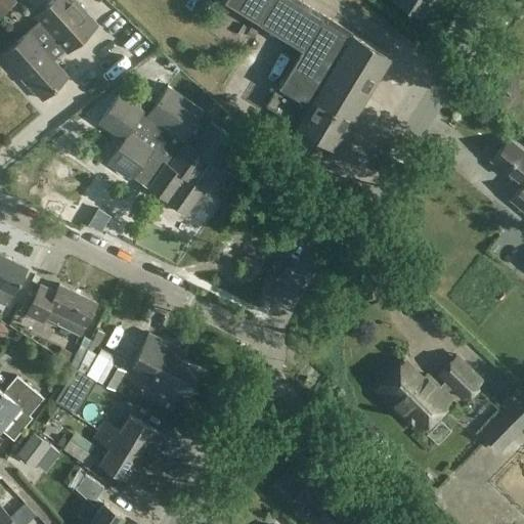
[(68,52),(97,26),(75,0),(52,0),(35,16),(41,24),(30,34),(29,32),(2,55),(42,99),(69,77),(46,52),(57,42),(68,52)]
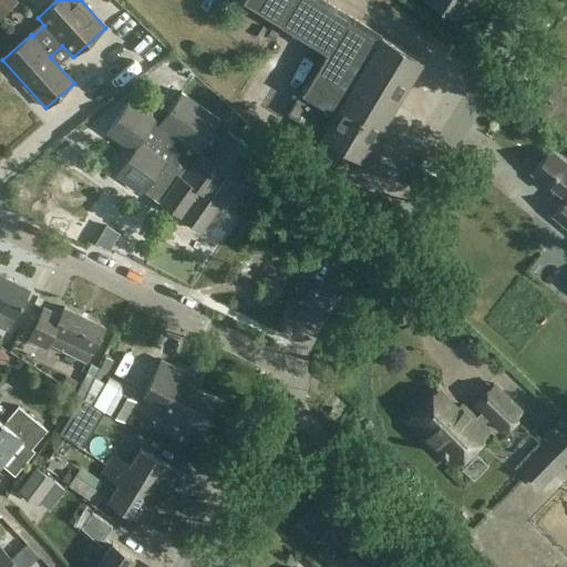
[(316,136),(359,162),(419,64),(315,0),(243,0),(325,53),(287,115),(317,134),(316,136)]
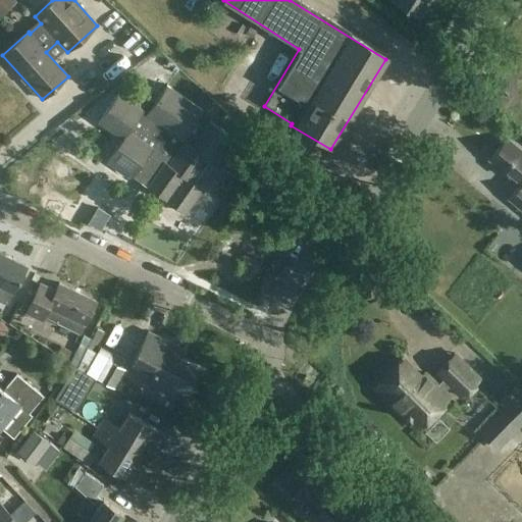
[(392,0),(420,18),(431,0),(392,0)]
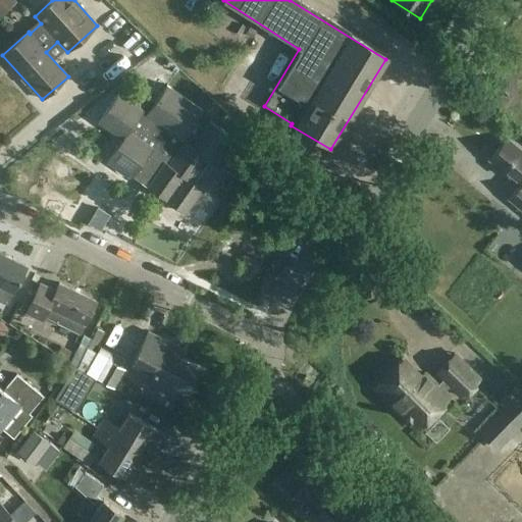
[(192,180),(208,158),(220,167),(239,142),(210,121),(204,128),(194,121),(203,110),(167,85),(156,101),(147,94),(139,106),(118,91),(97,120),(122,139),(107,159),(133,176),(134,175),(147,185),(146,186),(183,212),(201,187),(192,180)]
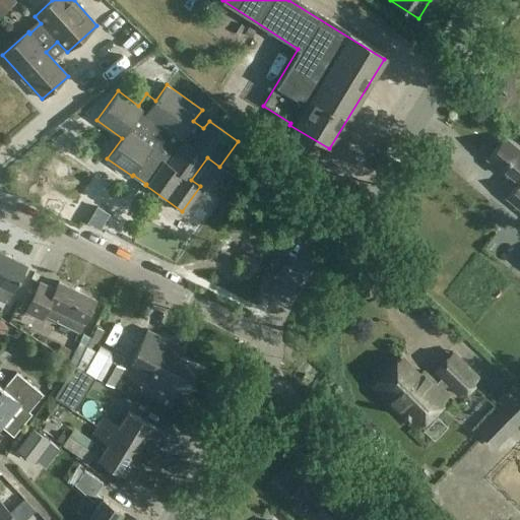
[(510,198),(515,202),(519,206),(519,152),(504,139),(488,157),(519,186),(510,198)]
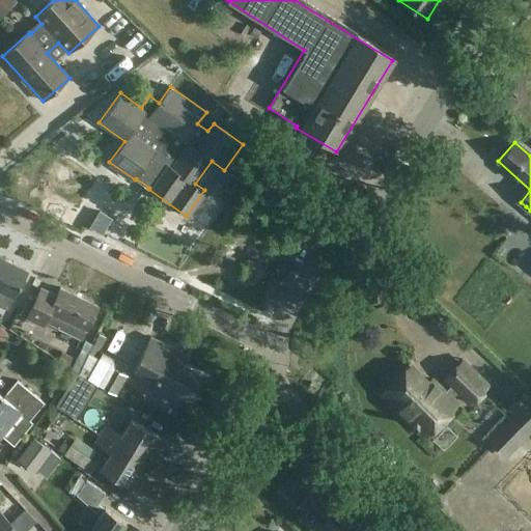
[(294,198),(288,206),(299,213),(304,204),(294,198)]
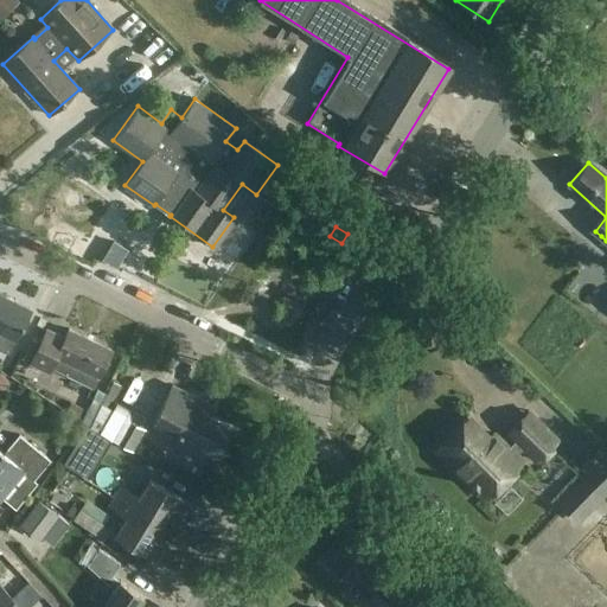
[(104,259),(117,267),(127,249),(114,242),(104,259)]
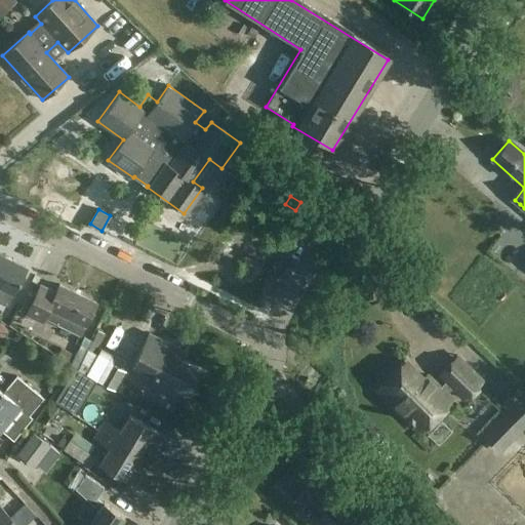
[(14,293),(27,269),(0,255),(0,300),(8,306),(13,293),(14,293)]
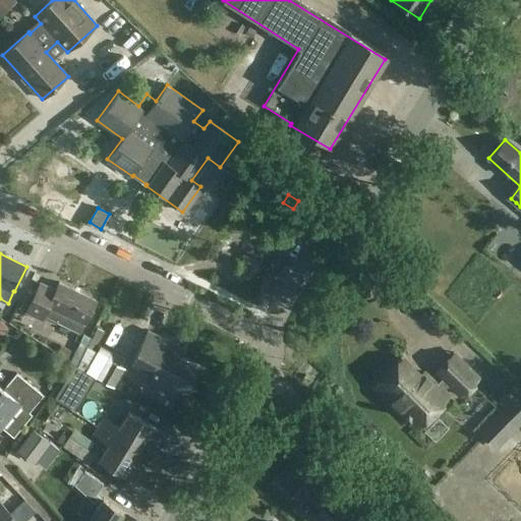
[(56,290),(41,283),(26,311),(42,320),(44,315),(80,334),(98,302),(59,283),(56,290)]
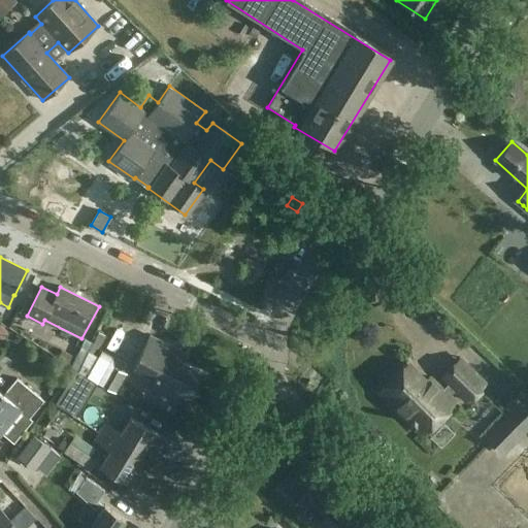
[(194,386),(201,372),(180,362),(183,358),(173,354),(176,349),(150,335),(135,367),(157,377),(152,387),(186,403),(195,386),(194,386)]
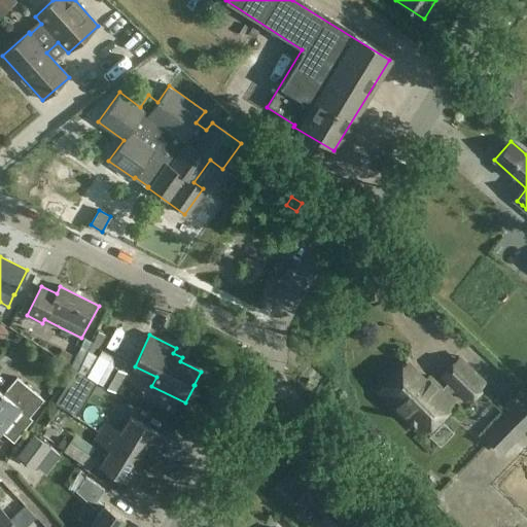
[(78,370),(115,392),(127,373),(113,365),(112,355),(102,349),(97,356),(90,351),(78,370)]
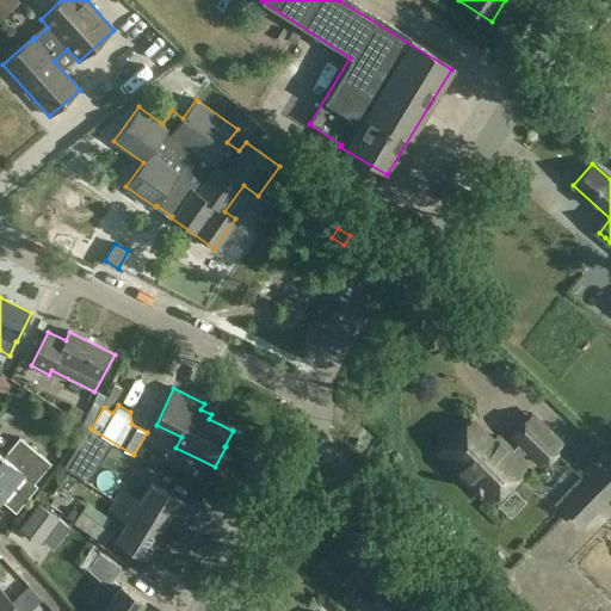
[(541,464),(562,443),(532,414),(511,436),(519,444),(512,451),(498,437),(493,442),(471,420),(439,452),(491,503),(526,464),(520,460),(528,451),(541,464)]
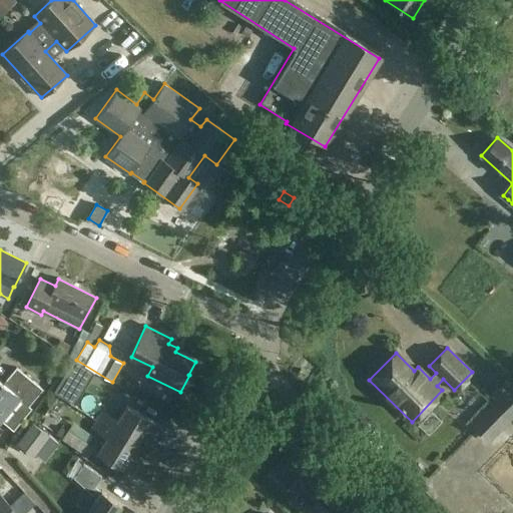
[(42,390),(33,382),(16,368),(3,384),(0,381),(0,421),(19,399),(29,406),(42,390)]
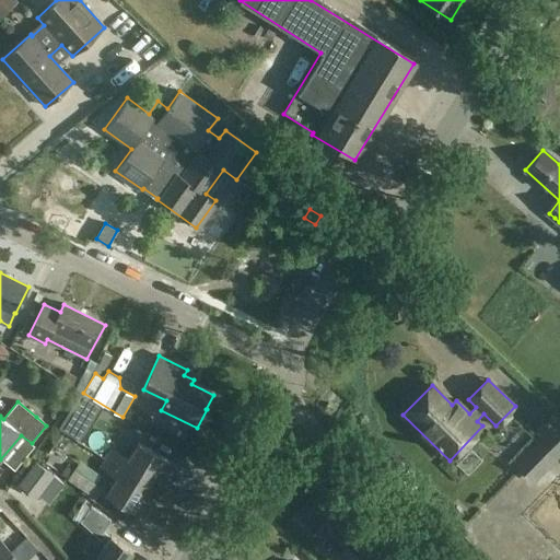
[(534,481),(546,469),(559,454),(559,417),(553,411),(539,427),(548,434),(517,465),(534,481)]
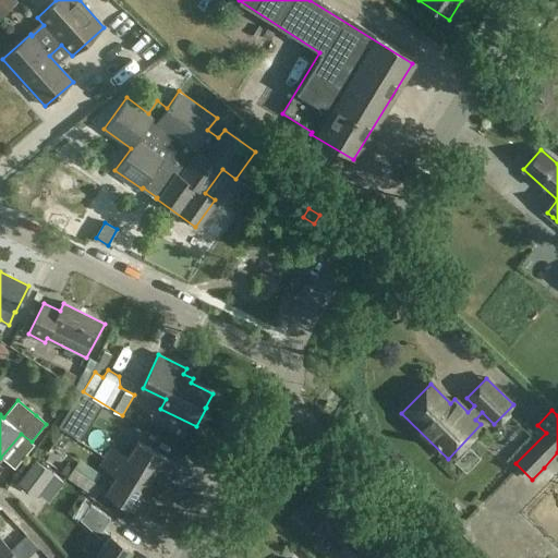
[(60,434),(51,447),(68,458),(76,446),(60,434)]
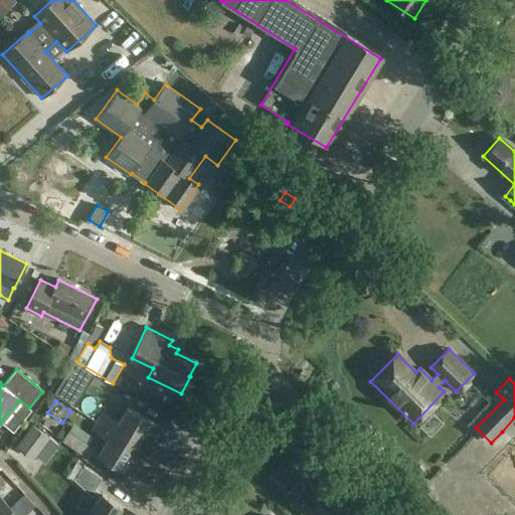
[(102,413),(97,421),(135,445),(143,433),(154,440),(161,427),(127,406),(118,422),(102,413)]
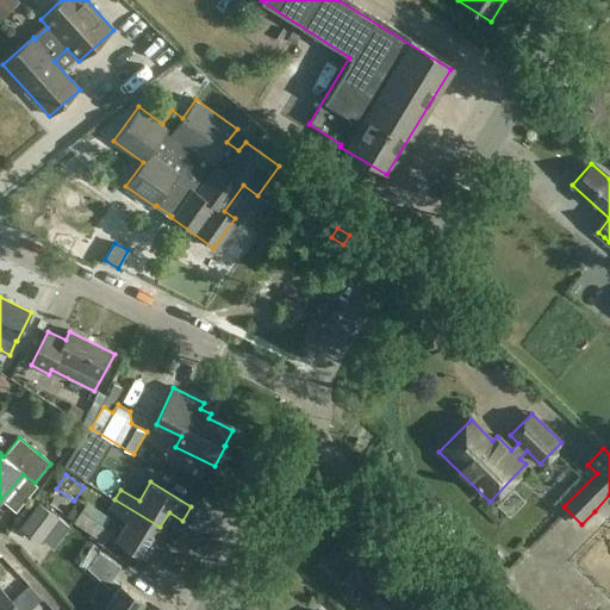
[(160,527),(114,499),(109,509),(128,520),(116,539),(156,564),(165,551),(150,542),(160,527)]
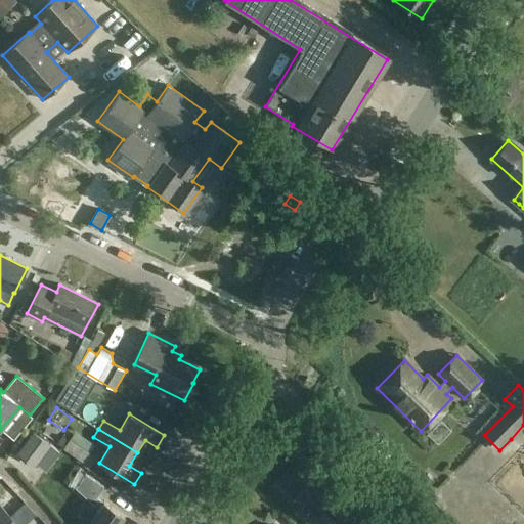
[(90,453),(60,434),(55,442),(63,447),(61,450),(83,465),(90,453)]
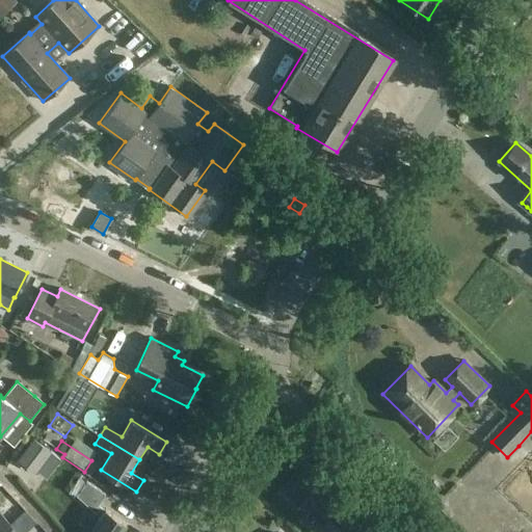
[(288,491),(307,510),(313,505),(328,520),(321,527),(326,531),(366,531),(342,508),(352,497),(328,473),(322,479),(310,469),(288,491)]
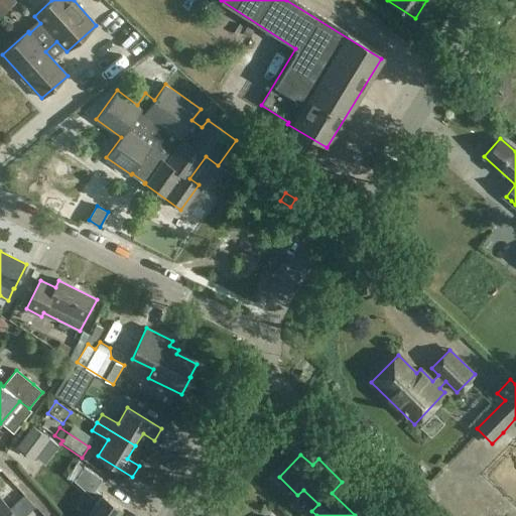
[(97,501),(87,515),(116,515),(123,507),(96,489),(102,479),(84,467),(75,481),(97,501)]
